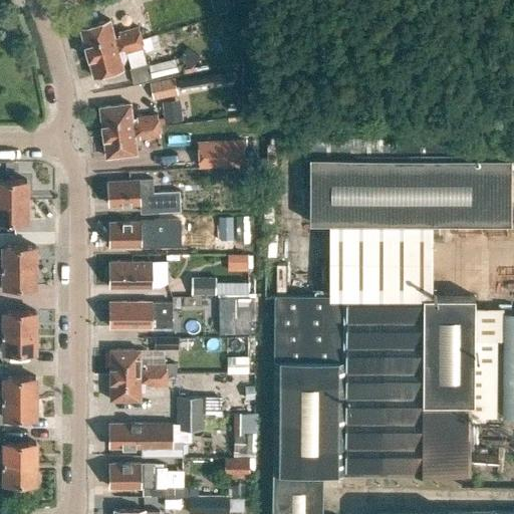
[(109,19),(80,27),(86,52),(141,36),(139,26),(118,32),(119,36),(114,37),(109,19)]
